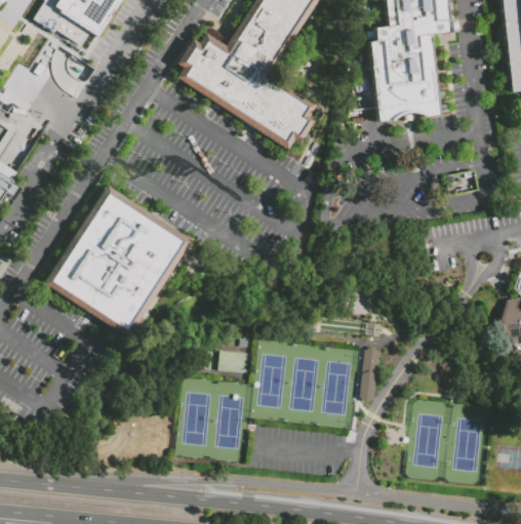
[(81,56),(119,0),(0,0),(0,5),(3,8),(0,12),(0,13),(19,28),(26,18),(81,56)]
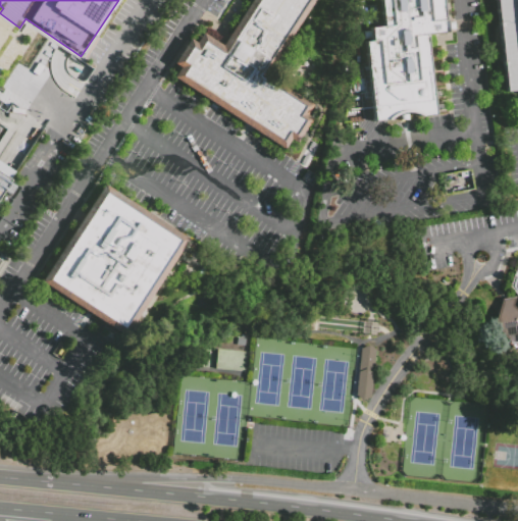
[(314,117),(299,142),(293,138),(287,148),(175,76),(183,66),(176,62),(192,39),(198,43),(205,33),(224,45),(253,0),(317,0),(269,74),(316,104),(309,114),(314,117)]
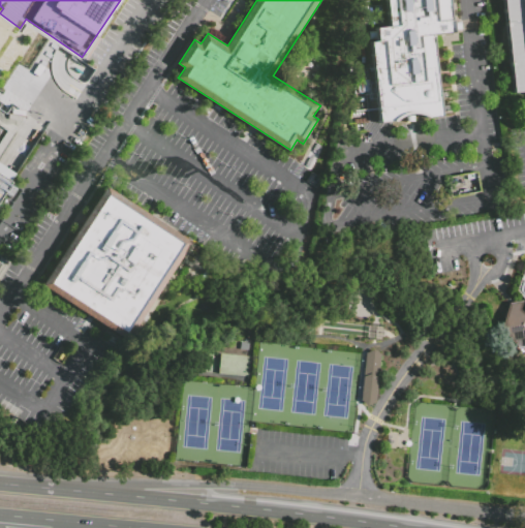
[(451,0),(454,19),(455,19),(456,32),(435,34),(444,115),(428,117),(427,116),(426,116),(425,115),(424,115),(422,114),(421,114),(420,114),(419,114),(418,113),(417,113),(414,113),(413,113),(412,114),(411,114),(410,114),(408,114),(407,115),(406,115),(405,116),(404,116),(403,117),(402,117),(401,118),(400,119),(399,120),(398,120),(382,122),(373,41),(380,40),(379,28),(393,26),(389,0),(451,0)]
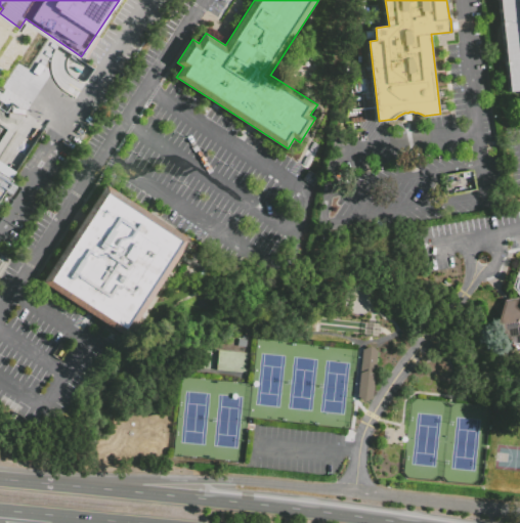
[(519,0),(519,90),(511,91),(500,0),(519,0)]
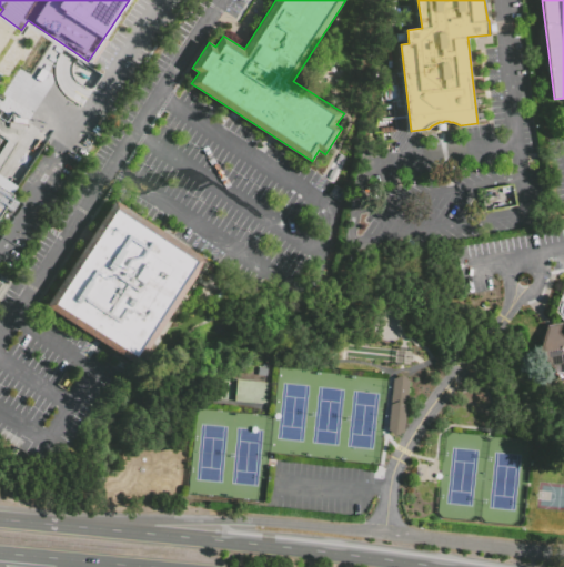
[(402,97),(392,98),(391,85),(401,84),(402,97)]
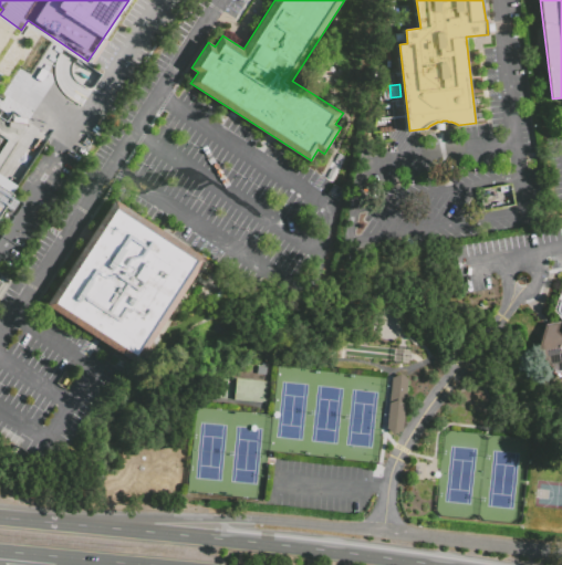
[(0,132),(12,139),(0,157),(0,132)]
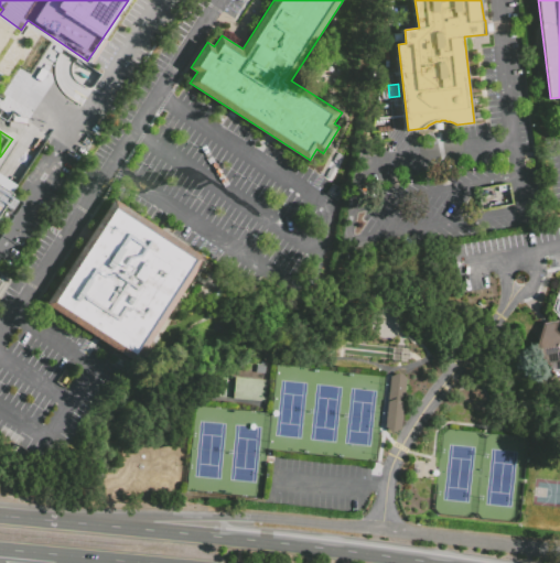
[(0,184),(14,194),(0,215),(0,184)]
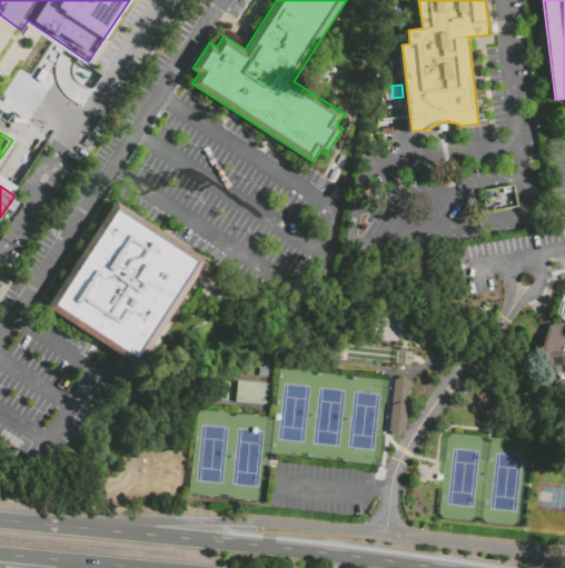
[(140,365),(49,306),(117,200),(208,259),(140,365)]
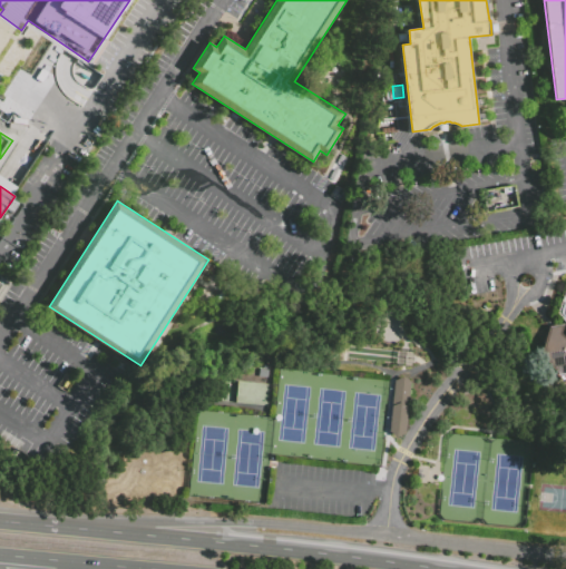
[(565,374),(560,375),(542,353),(552,325),(565,323),(565,326),(563,333),(565,335),(565,319),(559,312),(565,295),(565,374)]
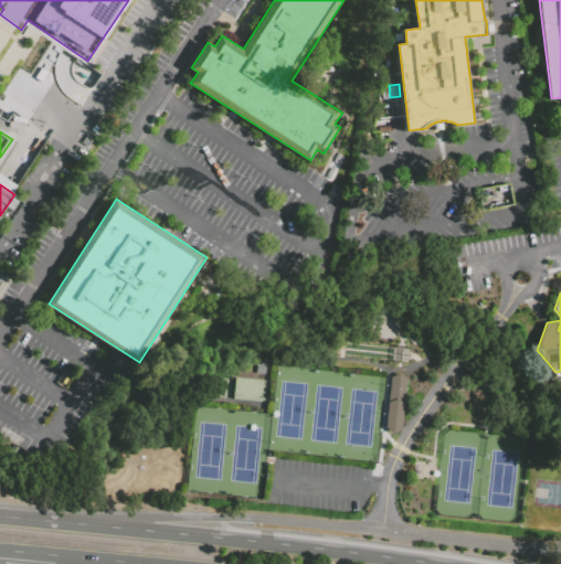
[(393,374),(409,375),(403,429),(388,427),(393,374)]
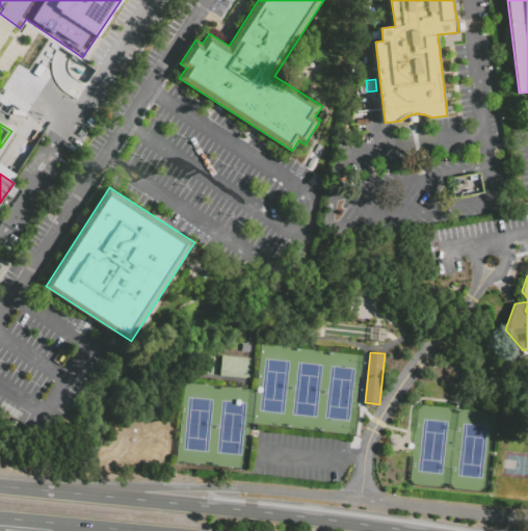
[(216,372),(208,371),(209,363),(218,365),(216,372)]
